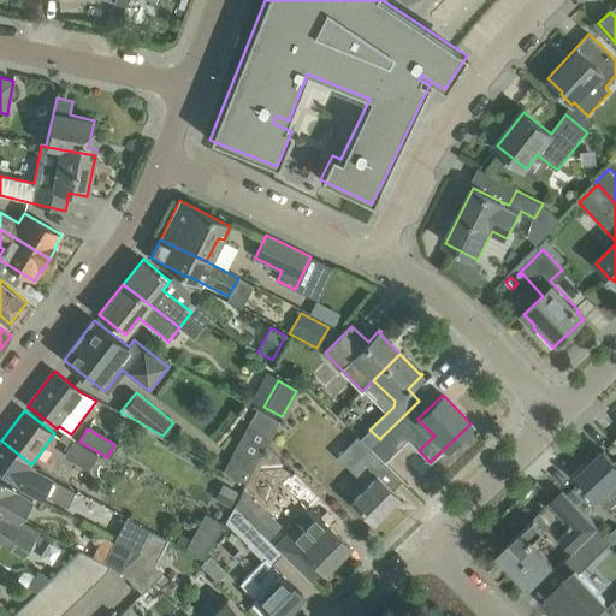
[(64,455),(88,471),(98,455),(73,440),(75,439),(64,432),(59,438),(70,446),(64,455)]
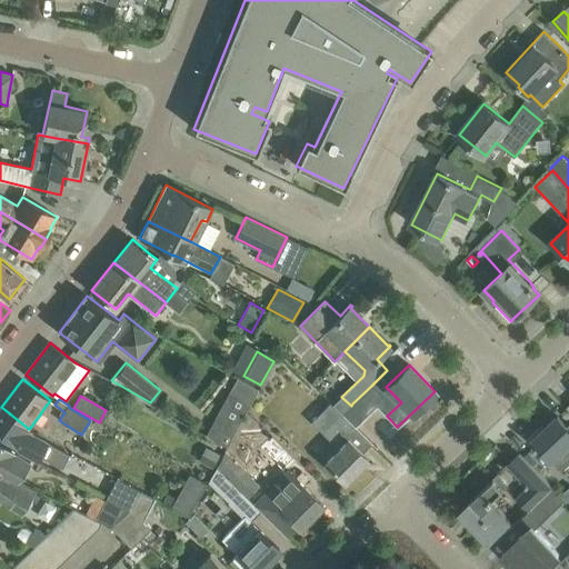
[(371,443),(342,413),(330,402),(311,421),(339,448),(325,462),(345,482),(369,459),(362,452),(371,443)]
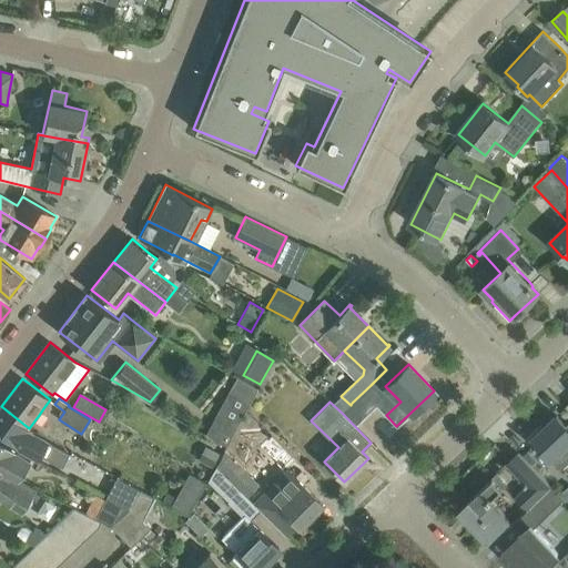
[(371,443),(371,442),(375,446),(386,436),(352,403),(351,405),(342,413),(371,443)]
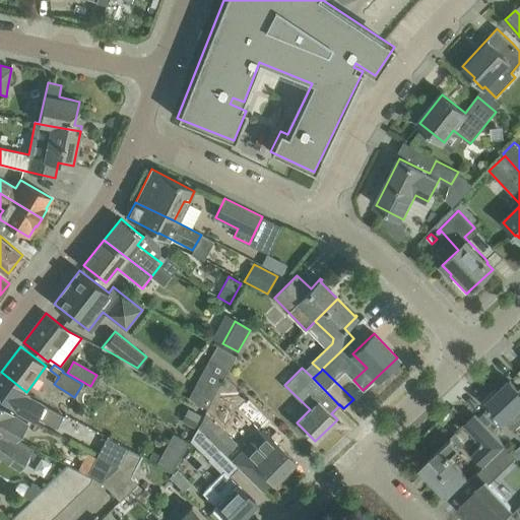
[(31,396),(26,392),(1,372),(0,372),(0,399),(19,414),(21,409),(36,417),(39,412),(61,425),(66,415),(45,403),(44,405),(29,398),(31,396)]
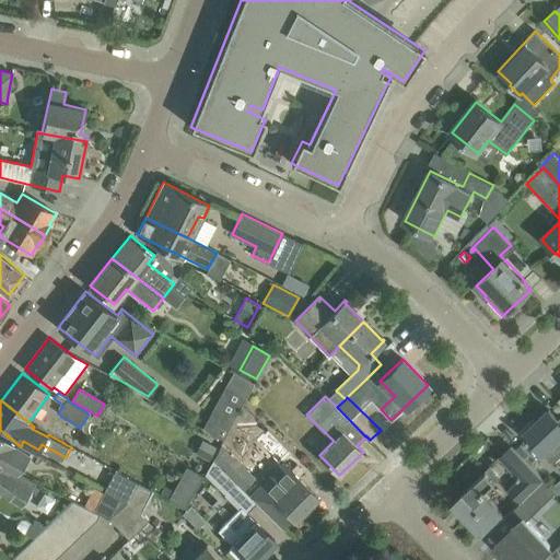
[(214,408),(203,430),(226,442),(237,420),(214,408)]
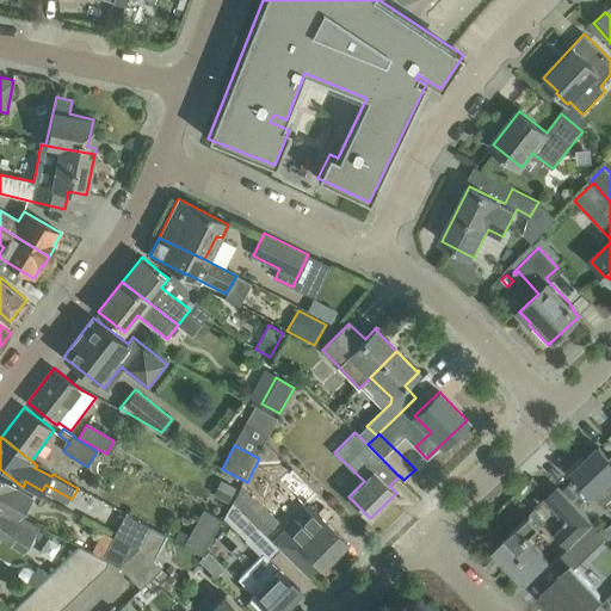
[(610,460),(599,448),(585,461),(582,458),(568,471),(574,479),(573,480),(590,497),(593,493),(604,504),(610,497),(610,460)]
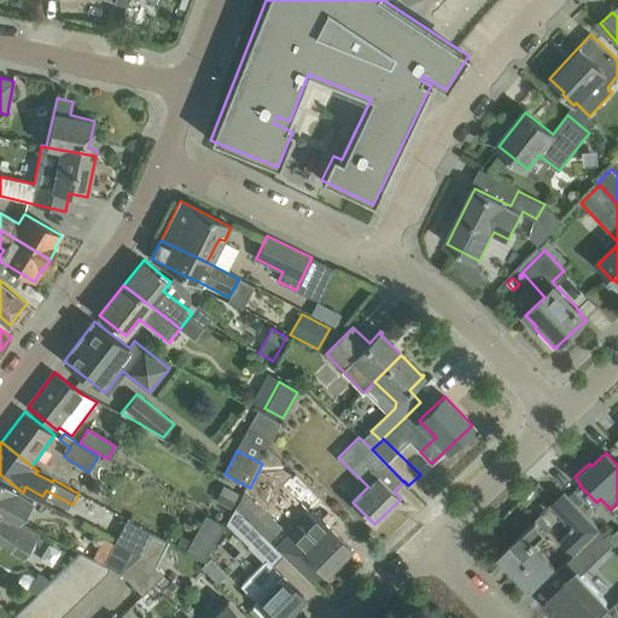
[(33,502),(3,481),(0,478),(0,519),(33,544),(39,535),(19,523),(33,502)]
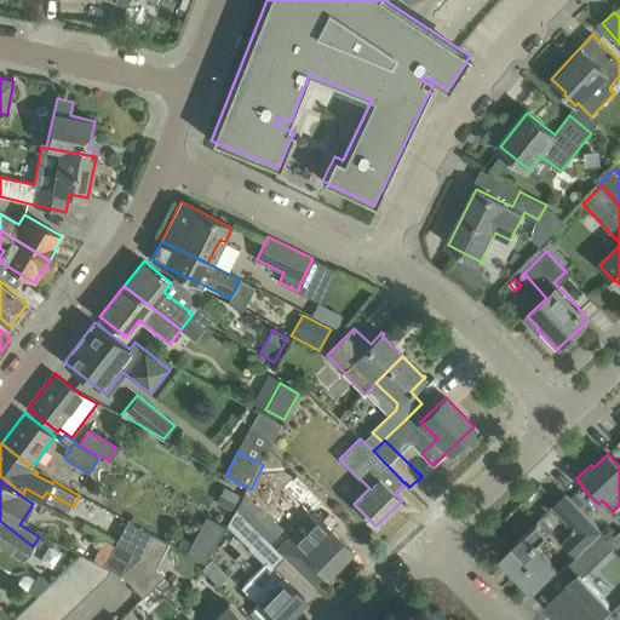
[(310,509),(321,499),(310,488),(300,499),(310,509)]
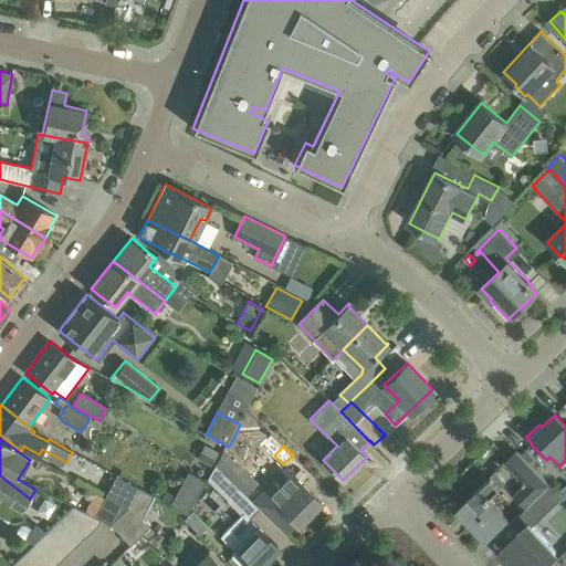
[(210,447),(202,461),(211,465),(219,451),(210,447)]
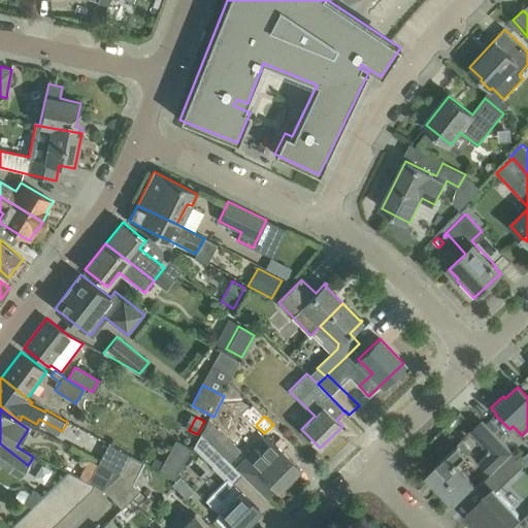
[(513,453),(514,452),(482,420),(469,431),(489,452),(477,462),(490,474),(513,453)]
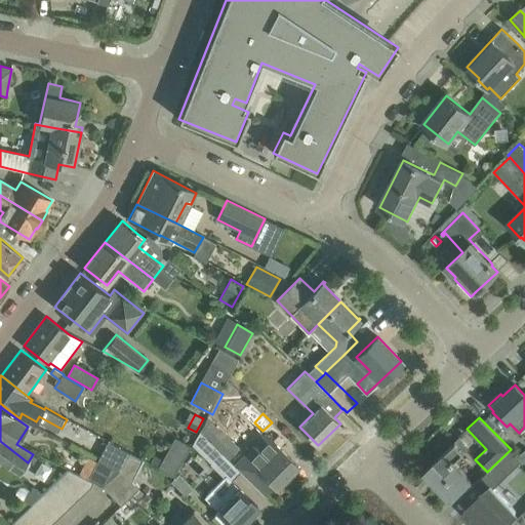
[(202,433),(216,448),(227,437),(212,422),(202,433)]
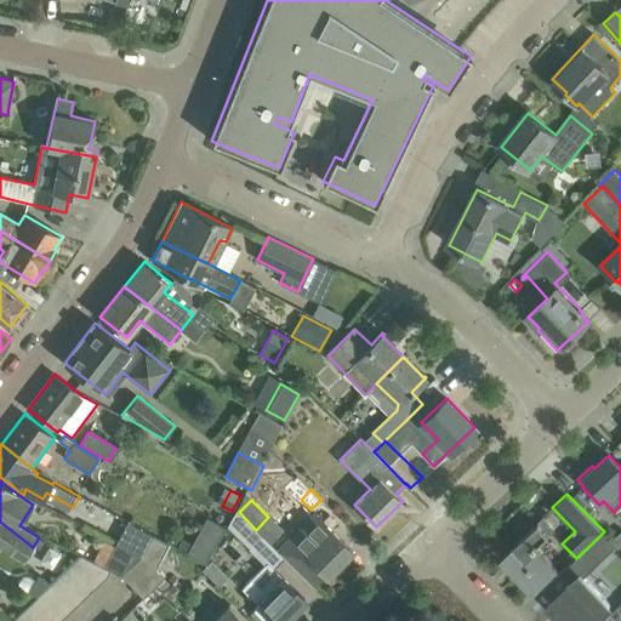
[(239,512),(227,525),(252,550),(254,548),(263,557),(254,565),(258,570),(241,588),(258,605),(254,610),(265,620),(283,620),(306,599),(274,568),(284,558),(277,550),(267,541),(256,530),(239,512)]
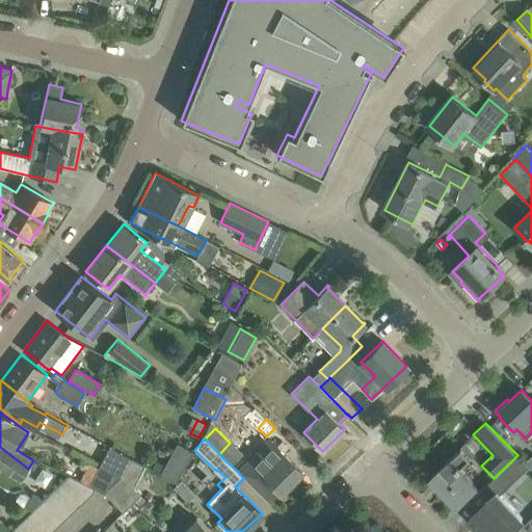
[(302,472),(268,439),(237,471),(243,478),(270,504),(271,503),(269,501),(278,491),(281,494),(302,472)]
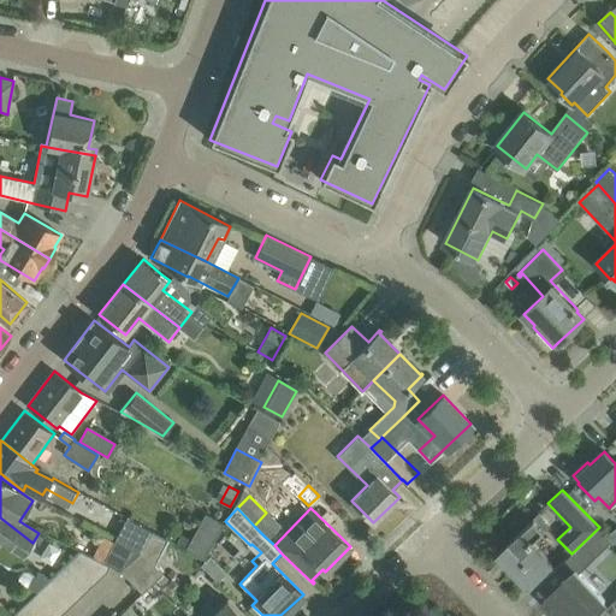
[(176,544),(187,550),(203,558),(223,523),(206,514),(191,540),(181,534),(176,544)]
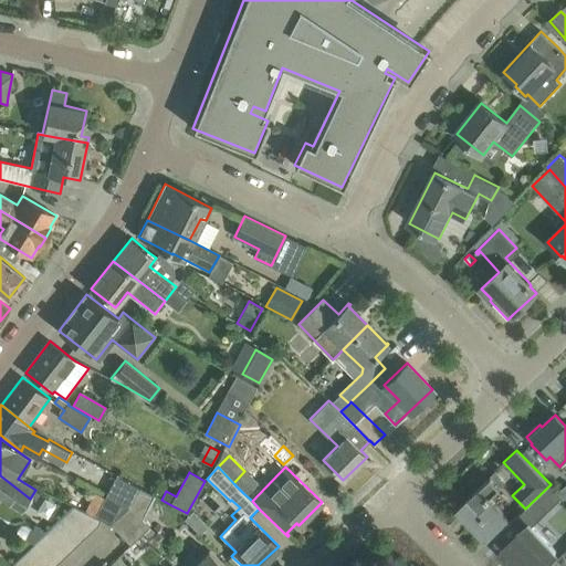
[(492,504),(511,486),(496,472),(460,507),(463,511),(461,514),(471,525),(474,522),(486,536),(505,519),(492,504)]
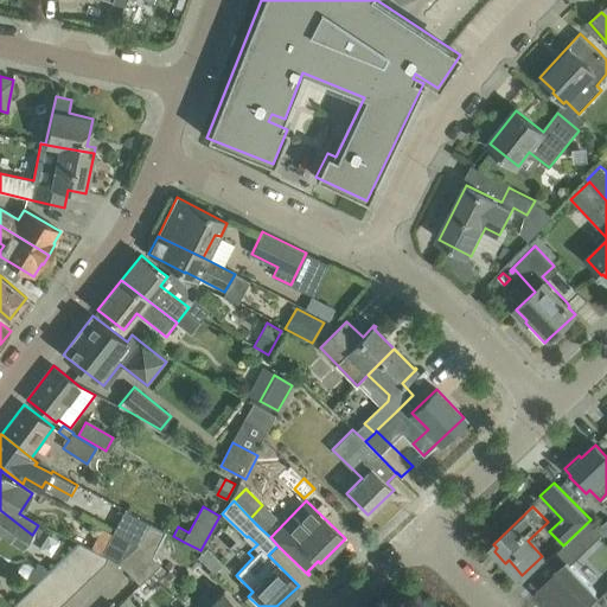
[(32,535),(0,510),(0,535),(23,550),(27,542),(32,535)]
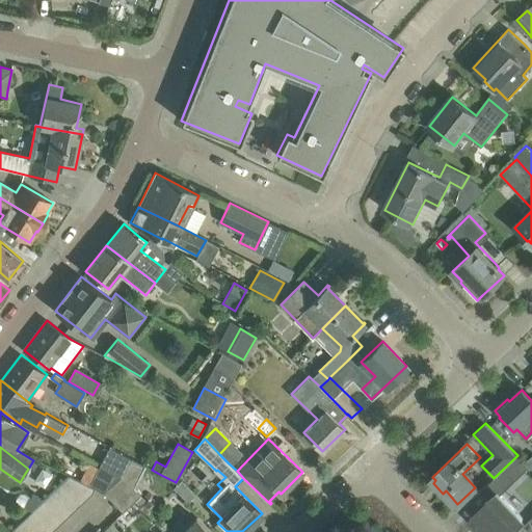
[(109,448),(101,466),(121,477),(122,476),(123,474),(129,462),(130,459),(109,448)]
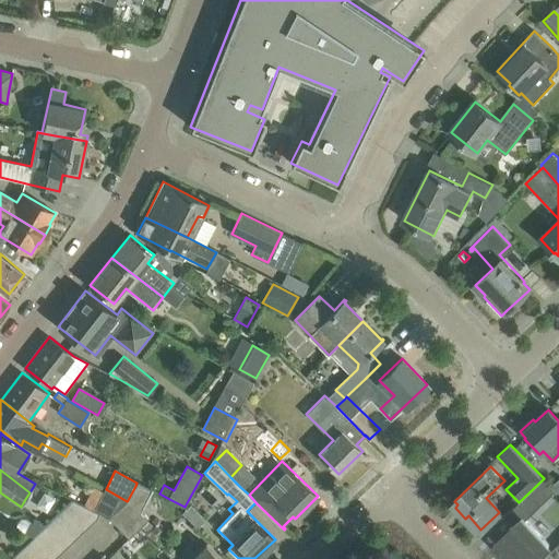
[(509,558),(534,558),(542,552),(550,544),(526,519),(555,491),(543,479),(519,502),(506,516),(514,524),(495,544),(498,548),(496,550),(503,558),(508,558),(509,558)]
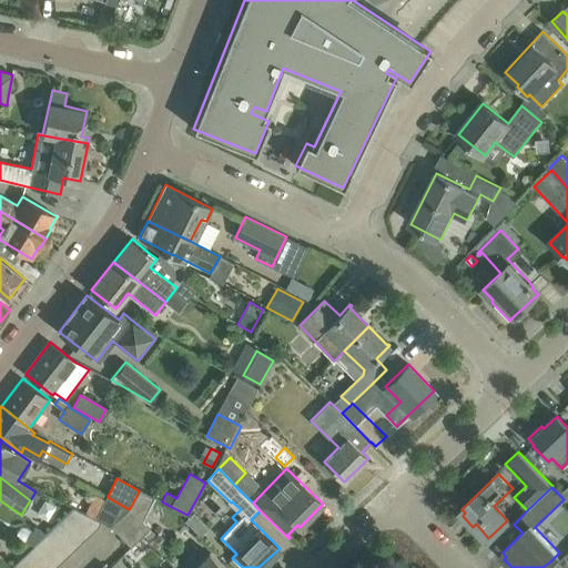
[(143,521),(145,516),(155,498),(139,490),(138,494),(131,506),(130,508),(129,509),(111,526),(121,537),(140,519),(143,521)]
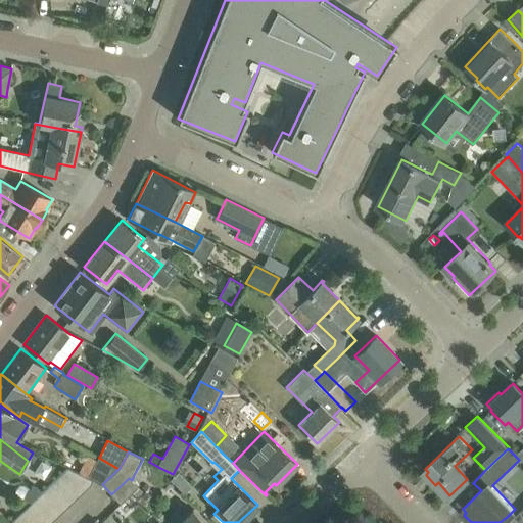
[(102,484),(119,469),(99,458),(88,477),(93,480),(102,484)]
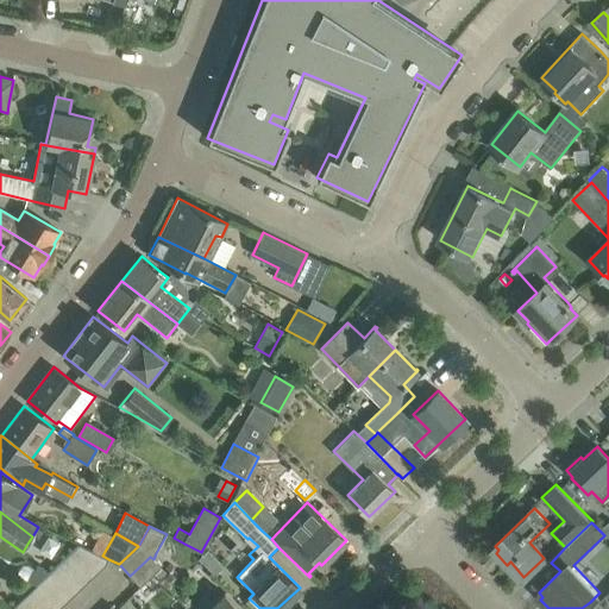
[(102,556),(88,548),(80,544),(68,556),(90,579),(106,565),(108,559),(102,556)]
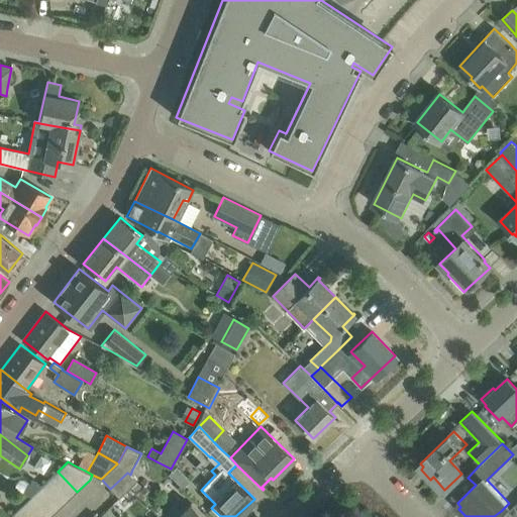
[(176,467),(169,475),(183,489),(190,481),(176,467)]
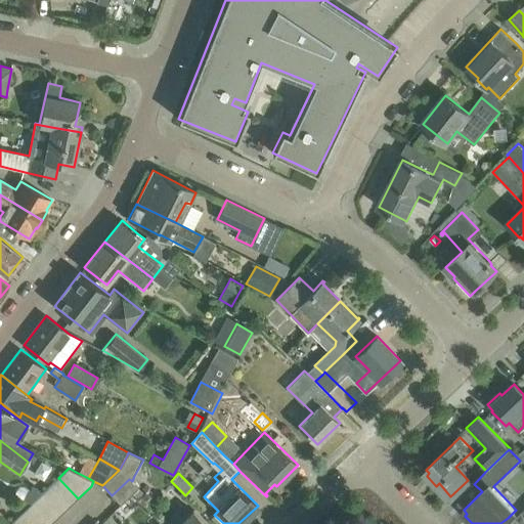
[(69,508),(78,498),(58,478),(49,487),(69,508)]
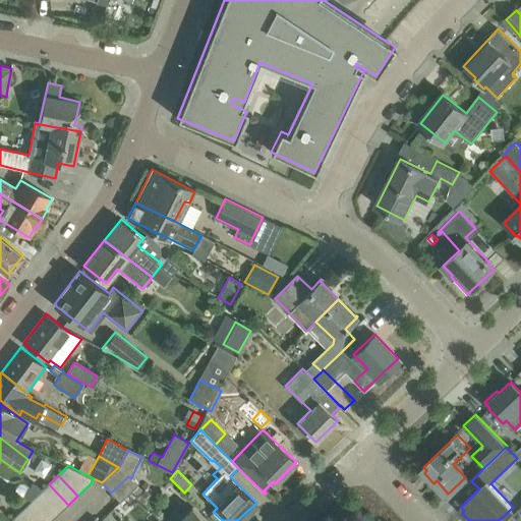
[(137,485),(131,478),(128,476),(111,493),(120,502),(137,485)]
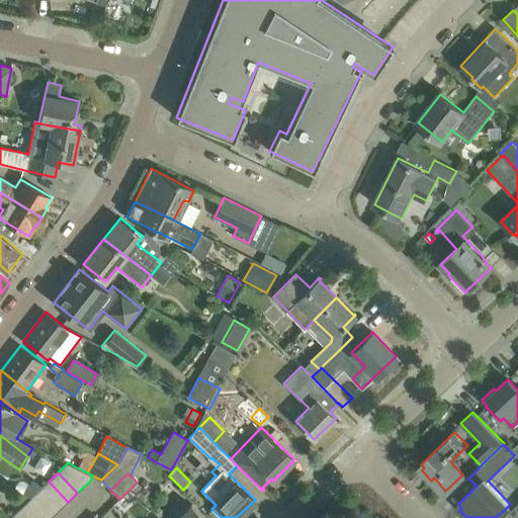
[(59,510),(68,502),(49,482),(39,490),(59,510)]
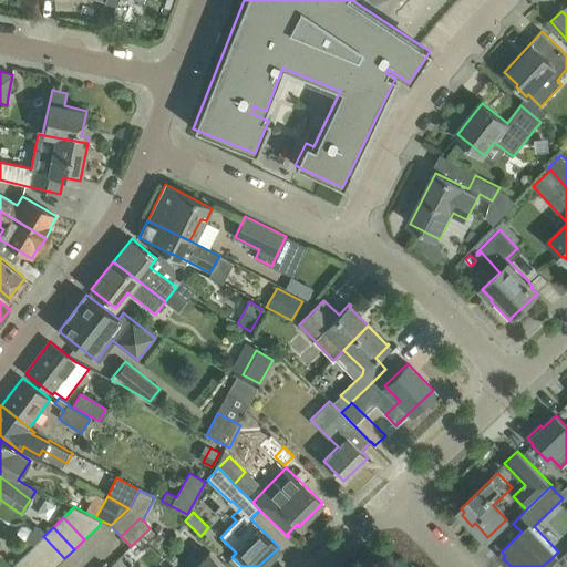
[(53,566),(54,566),(64,558),(43,536),(33,546),(53,566)]
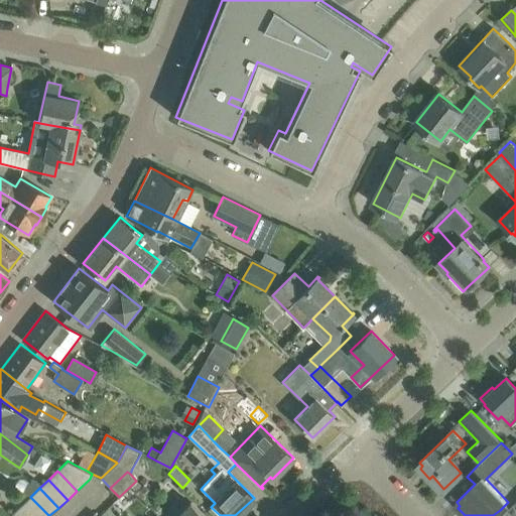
[(31,515),(48,515),(30,497),(21,506),(31,515)]
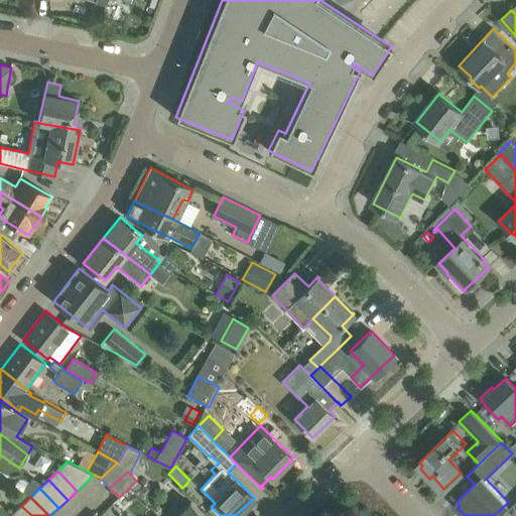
[(203,515),(200,512),(190,503),(180,512),(175,506),(164,515),(203,515)]
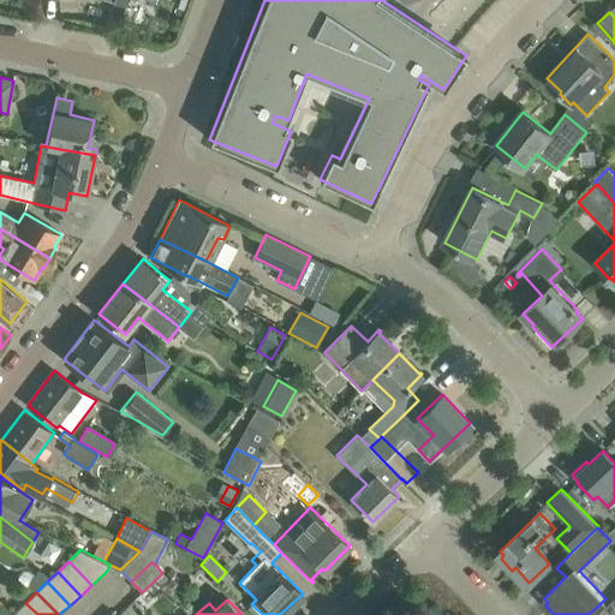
[(601,614),(614,614),(614,599),(599,614),(601,614)]
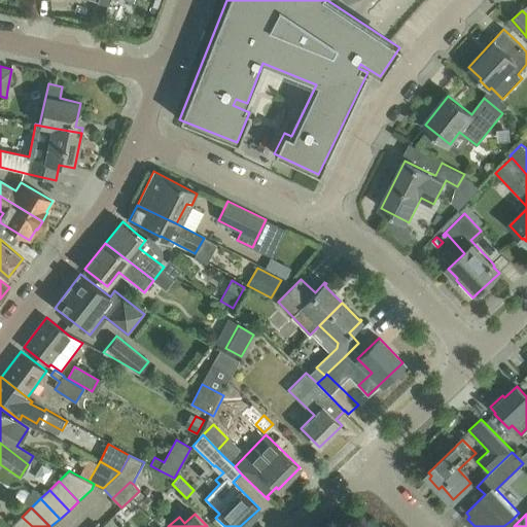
[(13,526),(32,526),(22,517),(12,526),(13,526)]
